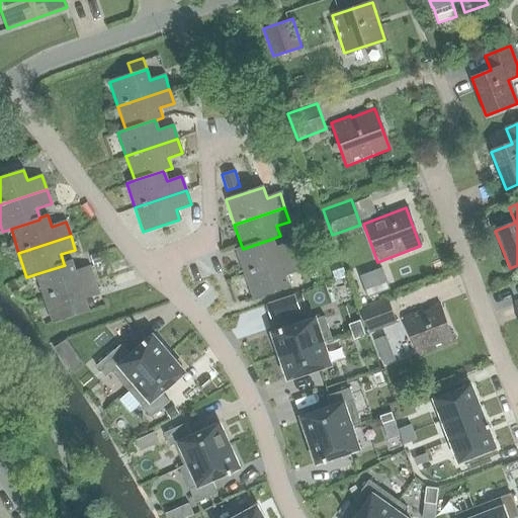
[(243,275),(294,257),(290,244),(275,249),(272,239),(243,249),(242,247),(234,250),(243,275)]
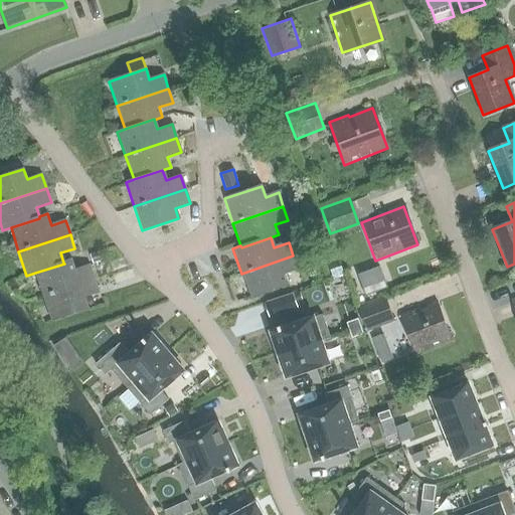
[(298,270),(293,255),(241,274),(249,298),(287,286),(283,275),(298,270)]
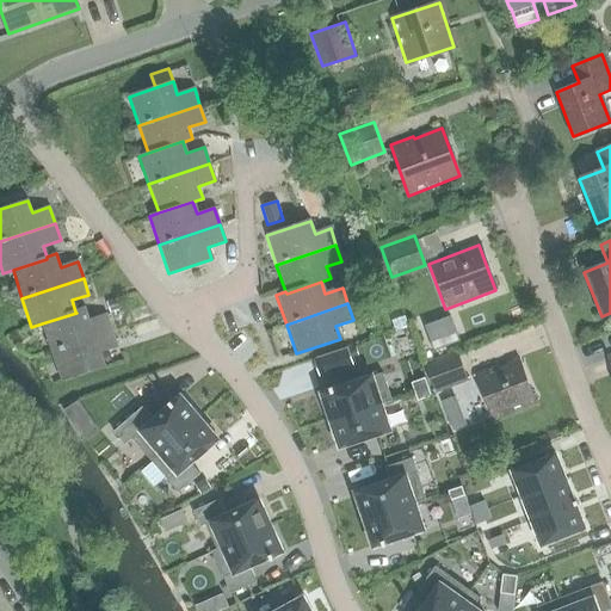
[(86,308),(75,312),(76,313),(42,323),(51,351),(112,331),(106,314),(90,320),(86,308)]
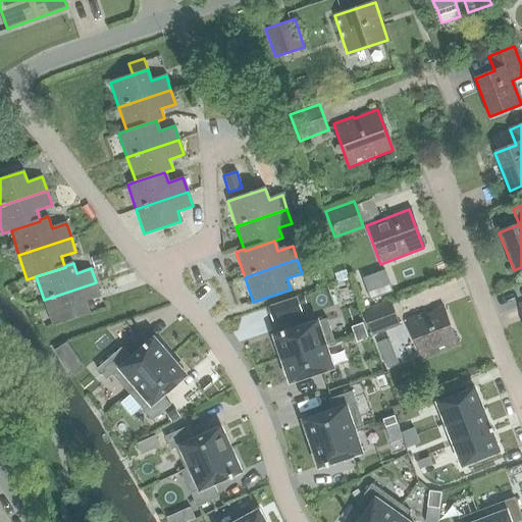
[(96,282),(44,300),(52,325),(90,313),(86,302),(100,297),(96,282)]
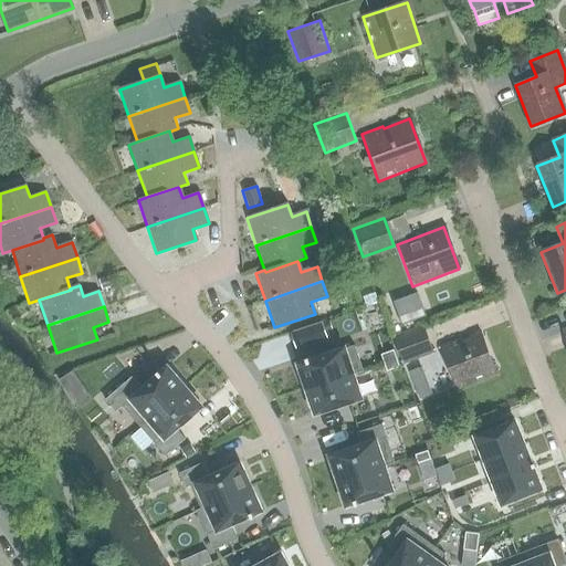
[(391,335),(401,362),(431,350),(421,324),(391,335)]
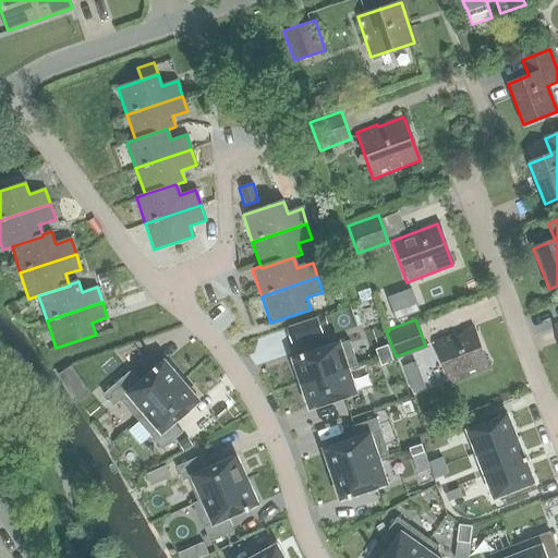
[(450,385),(488,368),(472,328),(434,343),(450,385)]
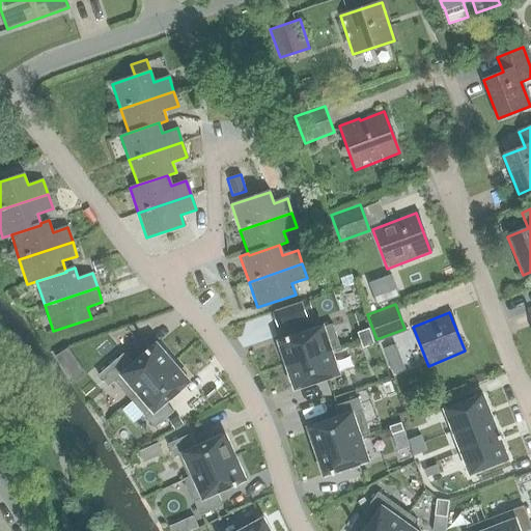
[(279,341),(286,365),(331,351),(340,347),(332,324),(279,341)]
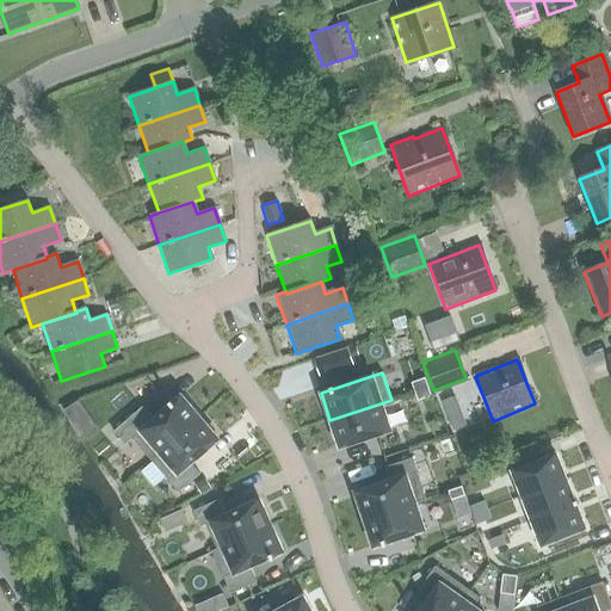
[(149,460),(198,418),(180,396),(153,420),(142,407),(112,431),(124,445),(131,438),(149,460)]
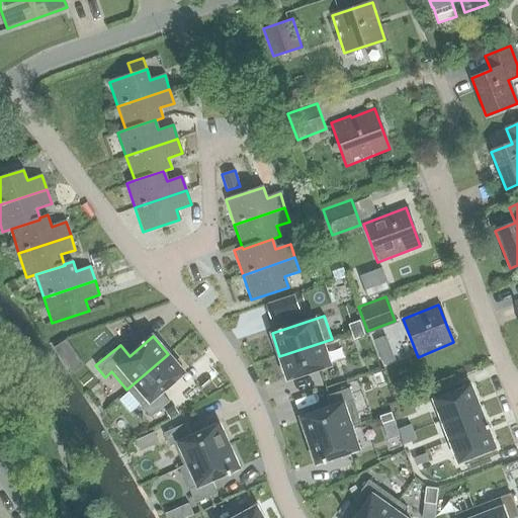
[(323,342),(279,356),(287,378),(330,364),(323,342)]
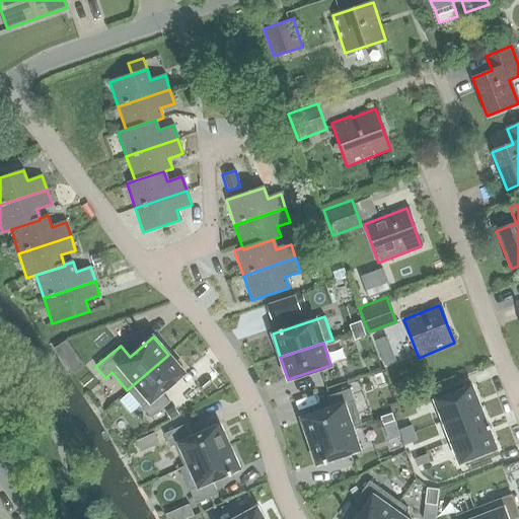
[(184,373),(168,355),(127,390),(152,420),(170,403),(161,393),(184,373)]
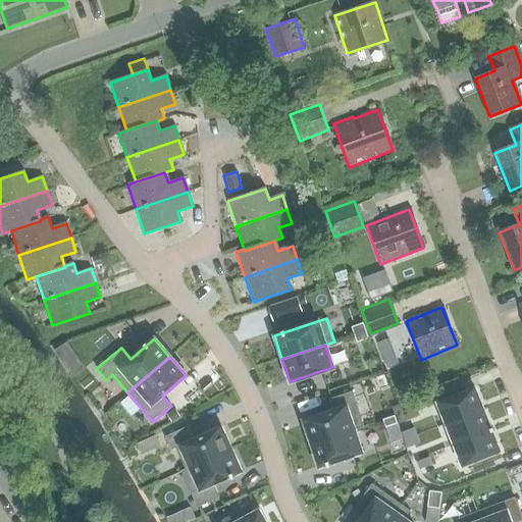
[(474,387),(437,402),(446,423),(482,409),(474,387)]
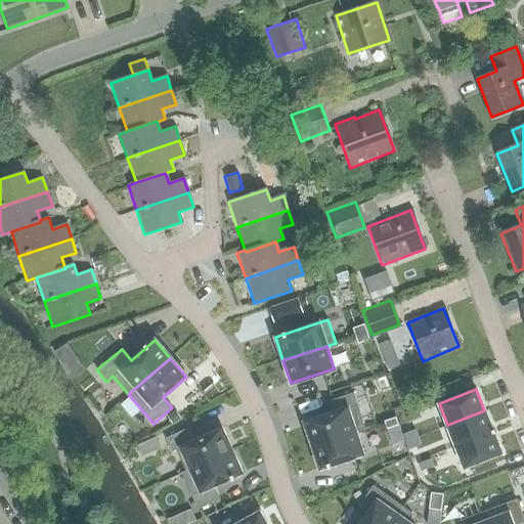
[(304,423),(311,445),(355,431),(364,428),(352,391),(329,398),(334,412),(304,423)]
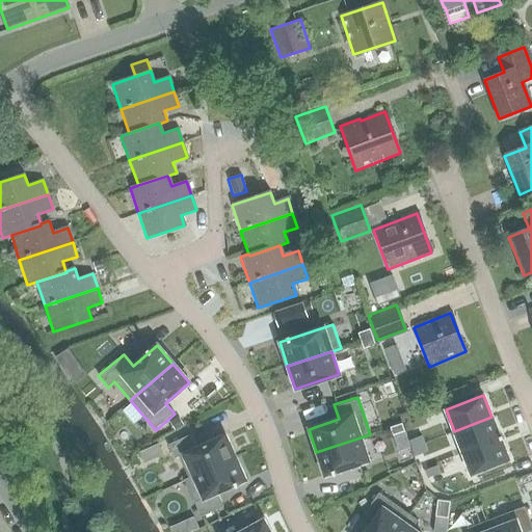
[(491,417),(454,431),(462,453),(500,439),(491,417)]
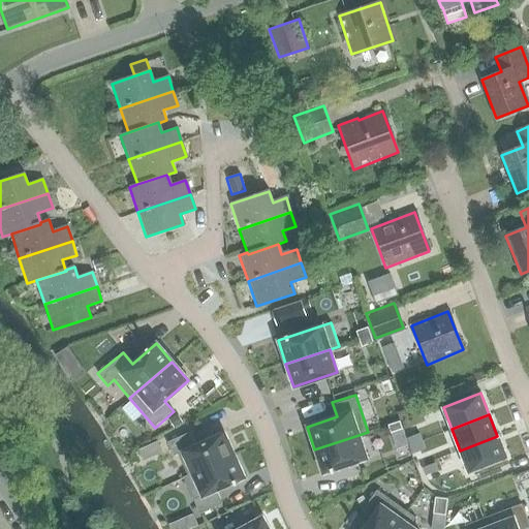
[(183,478),(234,455),(223,433),(195,445),(189,432),(166,442),(173,456),(178,454),(187,475),(182,477),(183,478)]
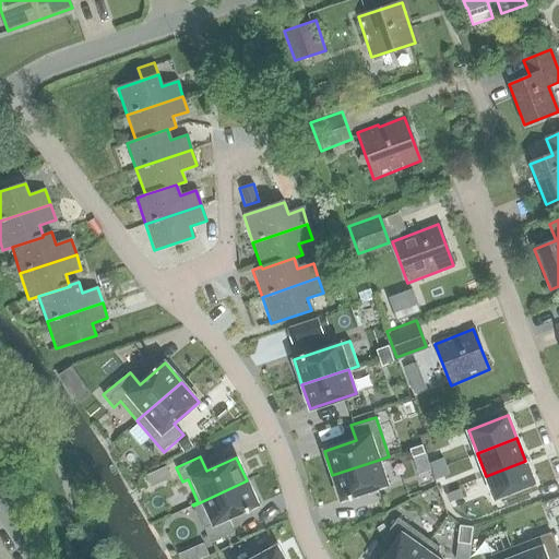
[(430,463),(433,471),(445,466),(442,459),(430,463)]
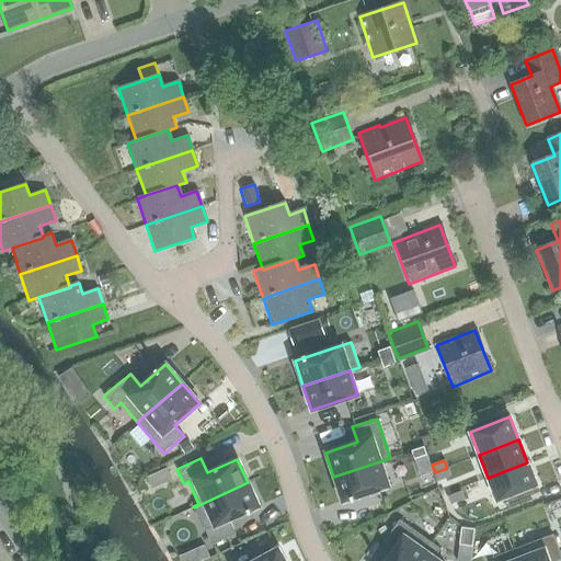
[(380,461),(333,477),(342,501),(388,485),(380,461)]
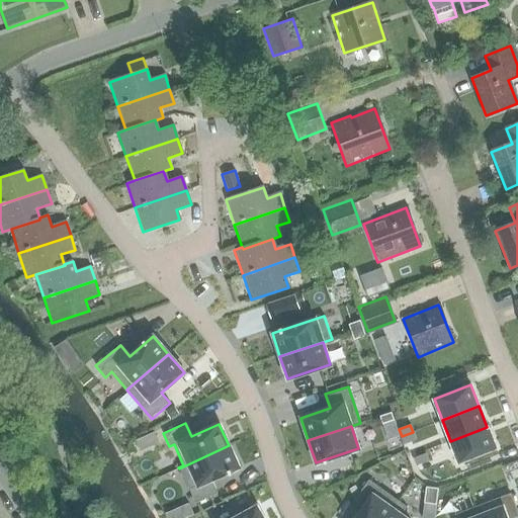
[(487,427),(450,441),(458,462),(495,448),(487,427)]
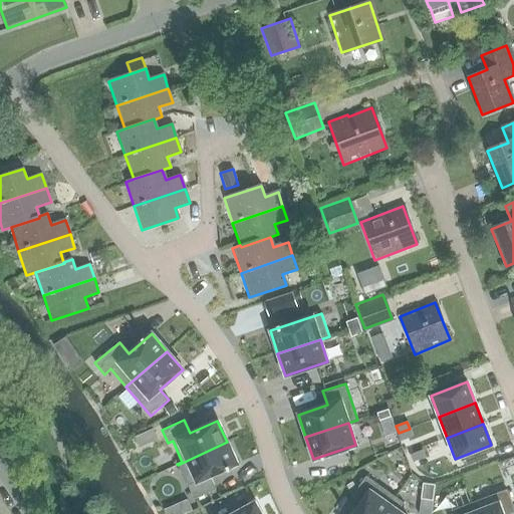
[(410,429),(399,433),(401,441),(413,436),(410,429)]
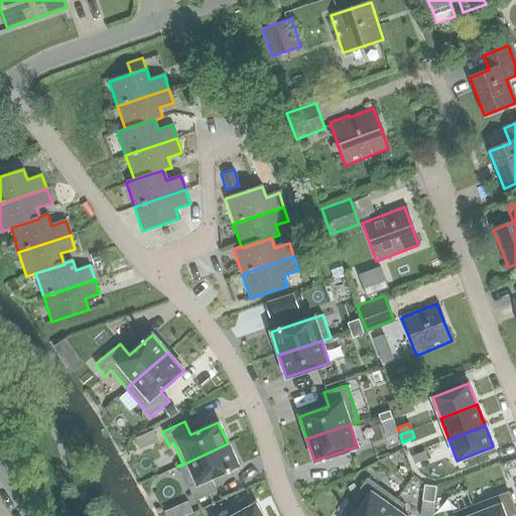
[(238,466),(228,443),(178,467),(194,501),(216,491),(211,478),(238,466)]
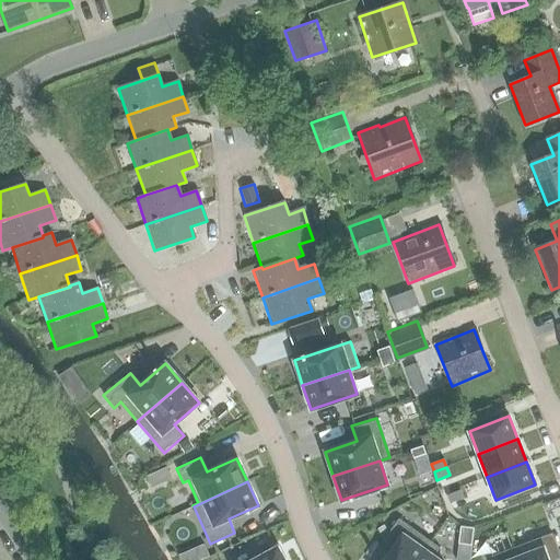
[(459,490),(446,496),(450,503),(463,499),(459,490)]
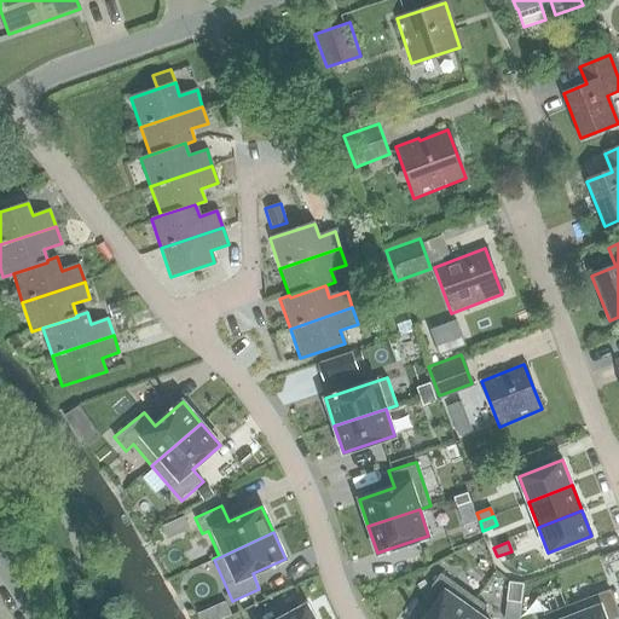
[(424,618),(461,618),(475,599),(438,572),(421,595),(435,606),(424,618)]
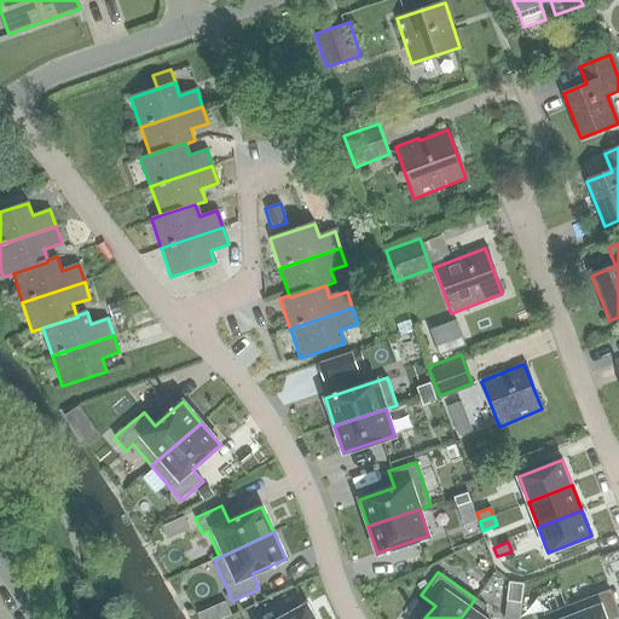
[(618,614),(609,589),(568,605),(573,618),(611,618),(618,615),(618,614)]
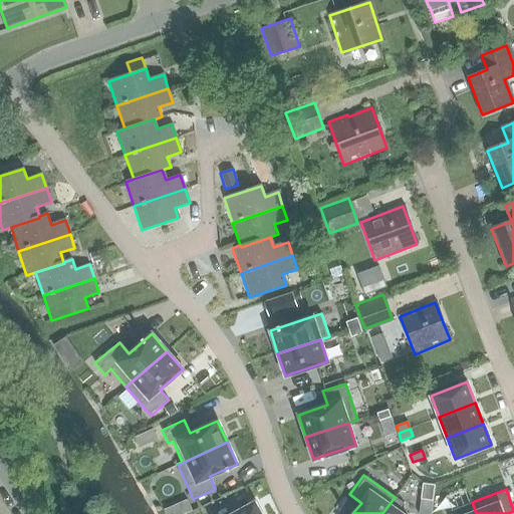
[(402,513),(398,511),(403,503),(395,497),(382,513),(402,513)]
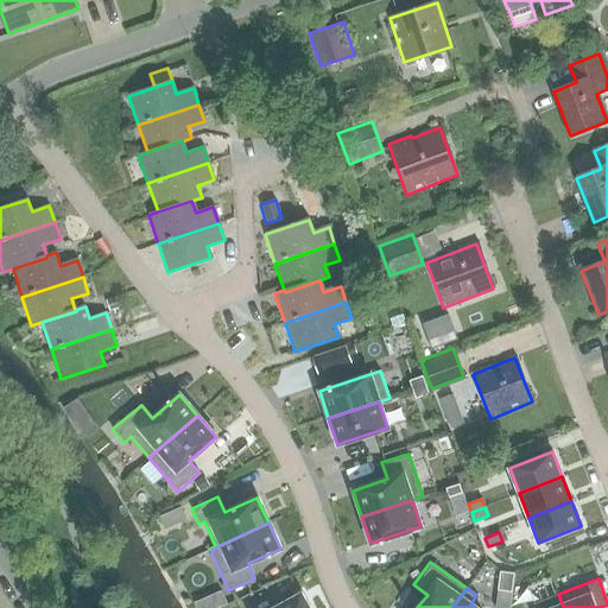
[(308,607),(301,594),(274,607),(308,607)]
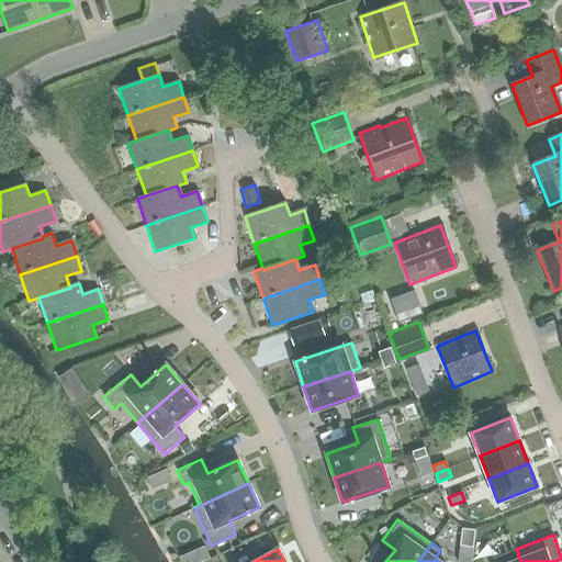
[(520,561),(516,549),(492,559),(493,561),(520,561)]
